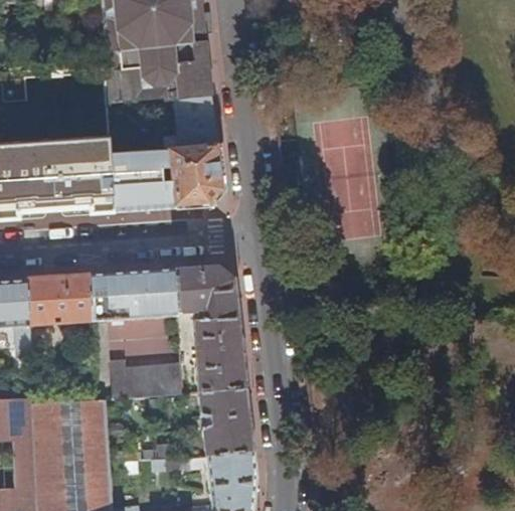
[(102,0),(107,66),(107,69),(117,69),(122,68),(125,100),(166,97),(166,100),(181,99),(213,95),(204,14),(202,0),(102,0)]
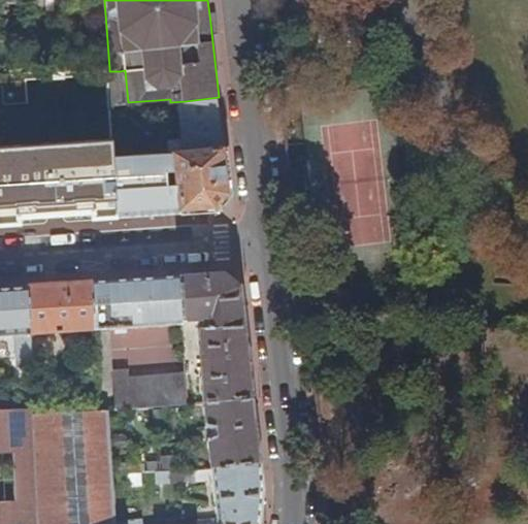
[(120,71),(109,71),(110,104),(122,103),(120,71)]
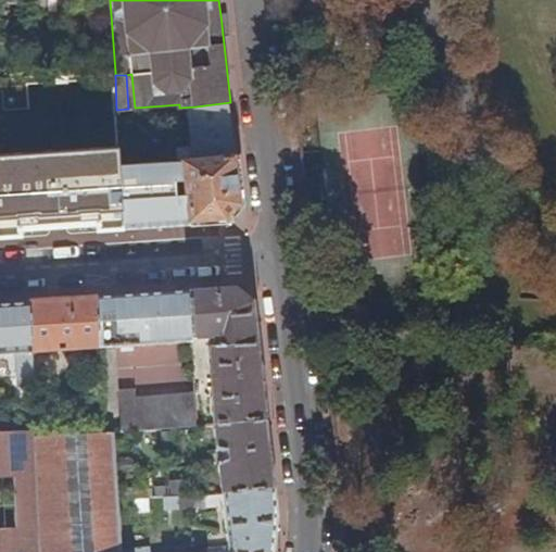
[(235,145),(230,102),(196,107),(198,127),(205,126),(207,145),(189,147),(191,159),(182,160),(190,222),(190,223),(228,221),(241,203),(235,145)]
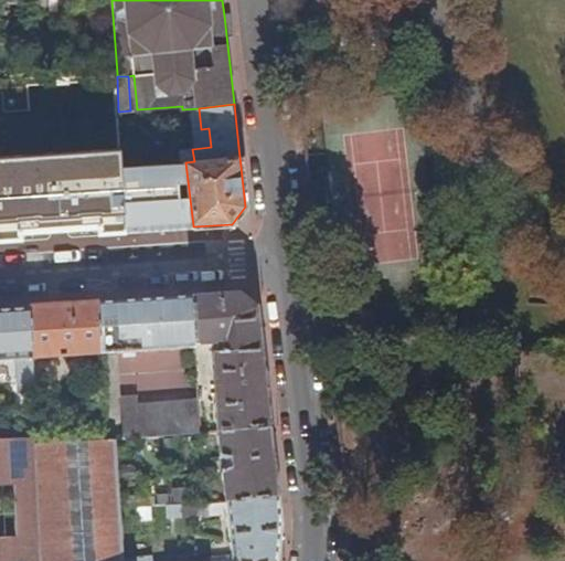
[(13,161),(0,161),(0,240),(21,239),(20,232),(100,226),(102,233),(126,231),(124,188),(121,155),(96,156),(96,162),(13,168),(13,161)]
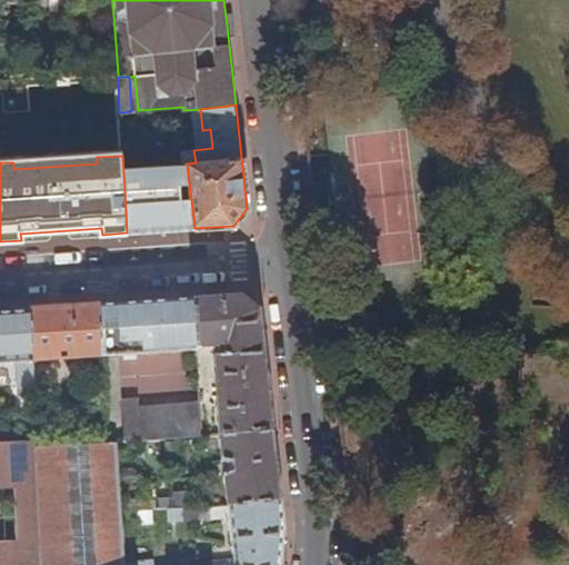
[(195,227),(187,164),(143,168),(145,188),(125,189),(127,233),(149,231),(149,229),(179,227),(195,227)]
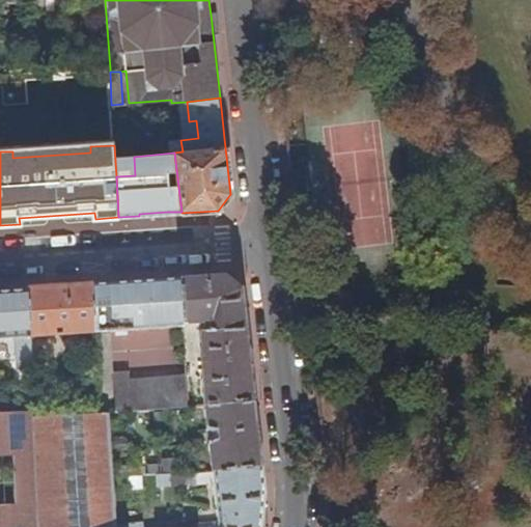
[(205,274),(182,276),(185,323),(213,320),(213,326),(206,326),(206,330),(201,331),(206,404),(255,398),(248,331),(243,286),(226,273),(205,274)]
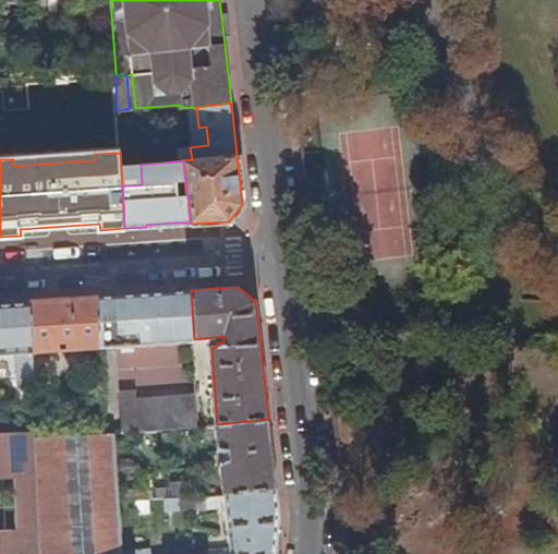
[(194,340),(191,290),(98,296),(100,347),(194,340)]
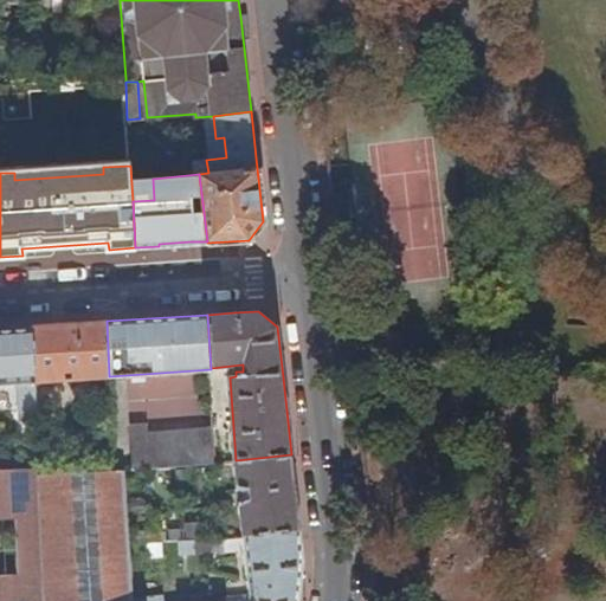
[(75,323),(31,327),(34,382),(109,376),(107,321),(75,323)]
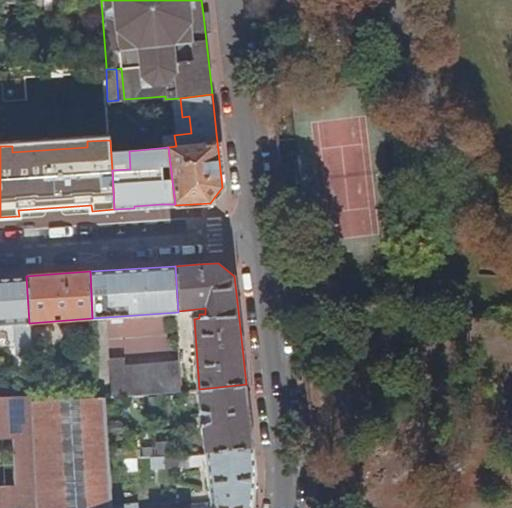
[(1,277),(0,277),(0,324),(15,324),(17,354),(30,353),(29,323),(26,276),(1,277)]
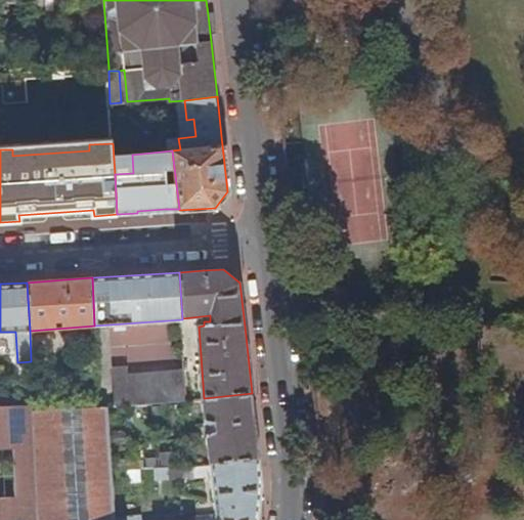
[(128,364),(113,366),(115,405),(187,400),(185,369),(129,373),(128,364)]
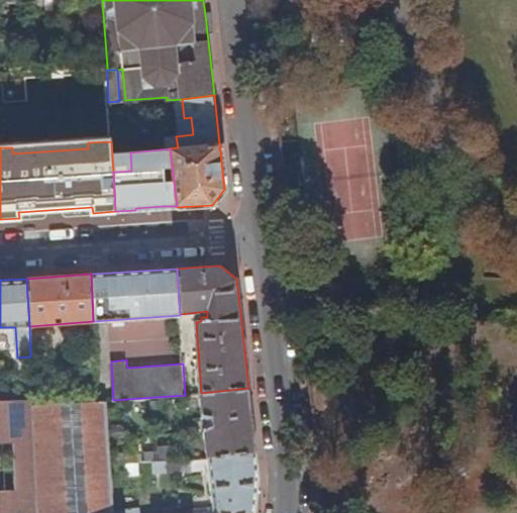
[(252,420),(248,388),(201,393),(203,416),(213,418),(213,423),(205,428),(208,456),(256,450),(252,420)]
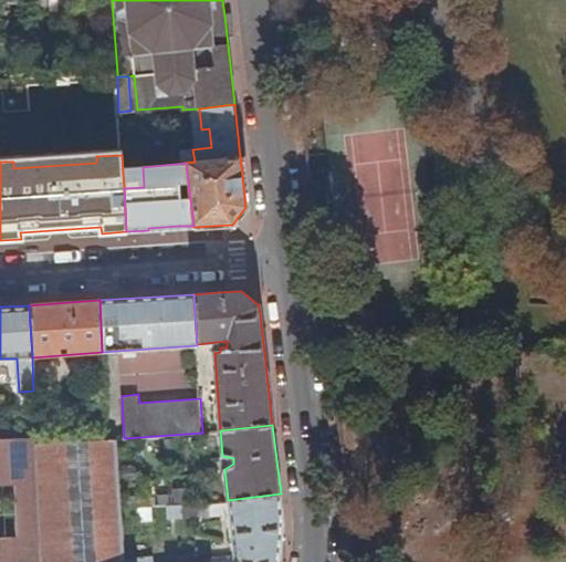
[(37,438),(0,440),(0,451),(37,451),(37,449),(37,444),(37,438)]
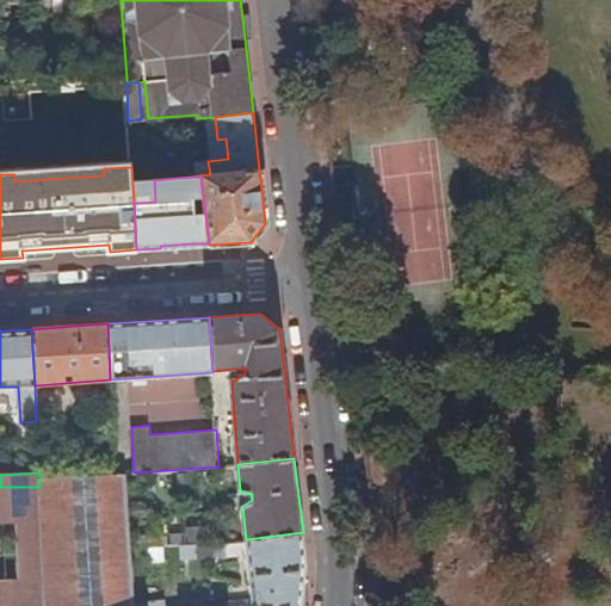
[(39,484),(39,487),(45,605),(134,605),(135,604),(130,545),(129,529),(127,478),(125,474),(107,475),(39,478),(39,484)]
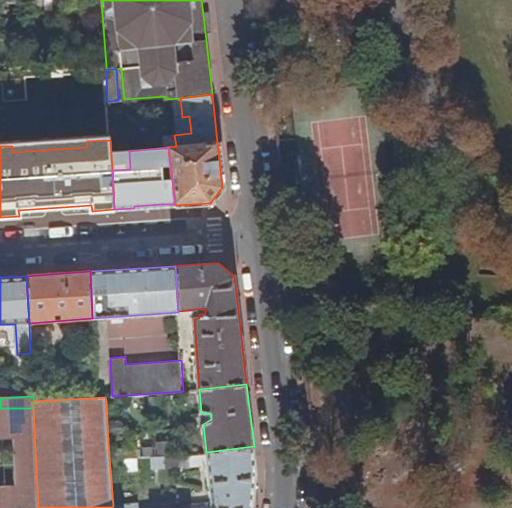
[(119,416),(109,417),(110,432),(120,432),(119,416)]
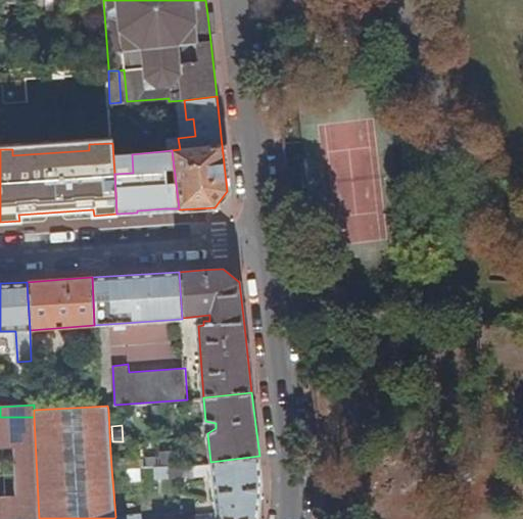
[(129,452),(110,453),(111,467),(129,466),(129,452)]
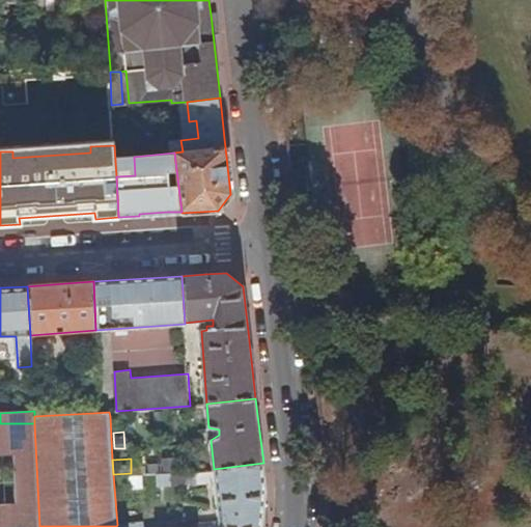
[(163,472),(178,471),(177,459),(163,459),(163,472)]
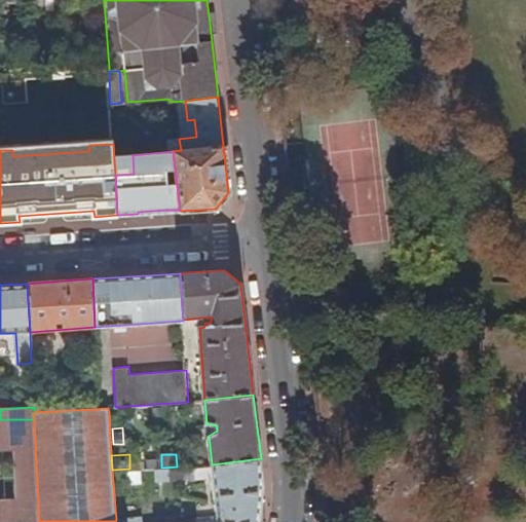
[(138,458),(138,469),(158,468),(158,457),(138,458)]
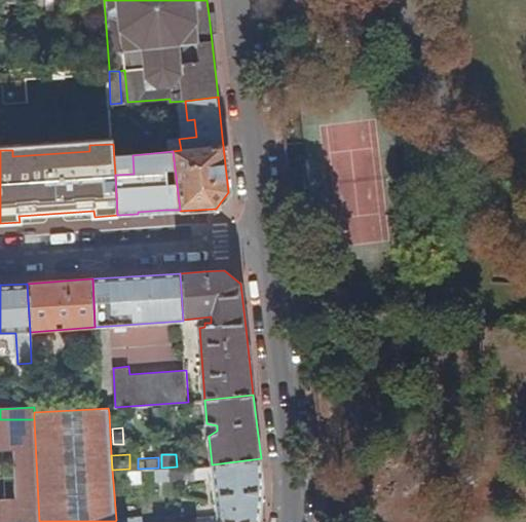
[(260,521),(264,484),(261,458),(212,464),(218,521),(260,521)]
